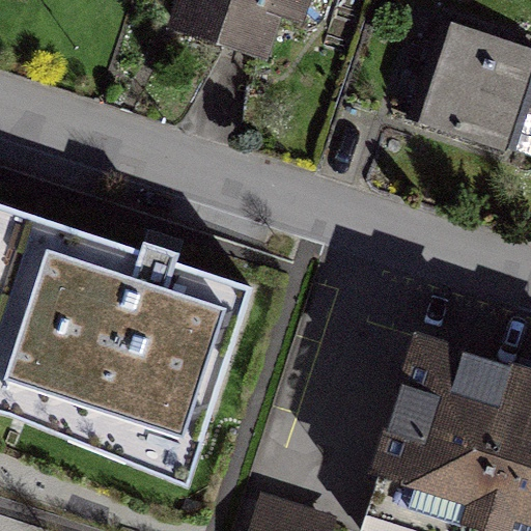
[(312,0),(186,0),(174,37),(238,57),(271,67),(286,18),(305,24),(312,0)]
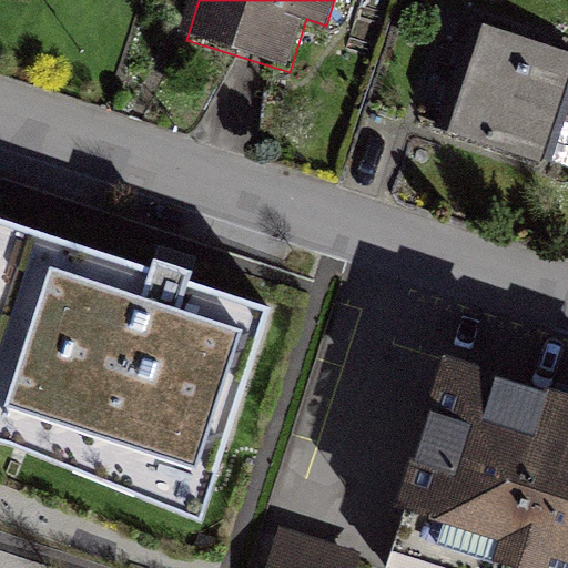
[(567,99),(567,64),(484,33),(443,140),(539,176),(567,99)]
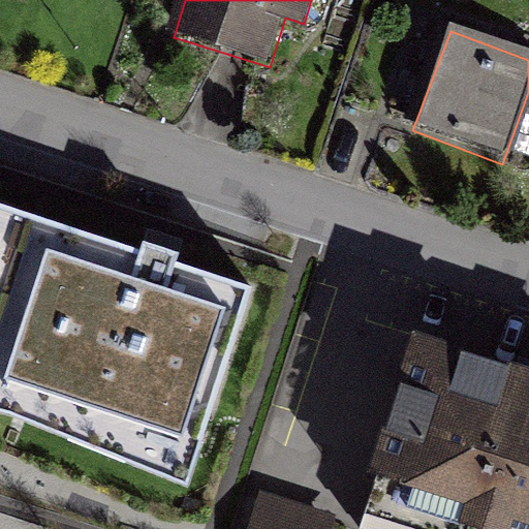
[(393,88),(422,96),(433,58),(404,50),(393,88)]
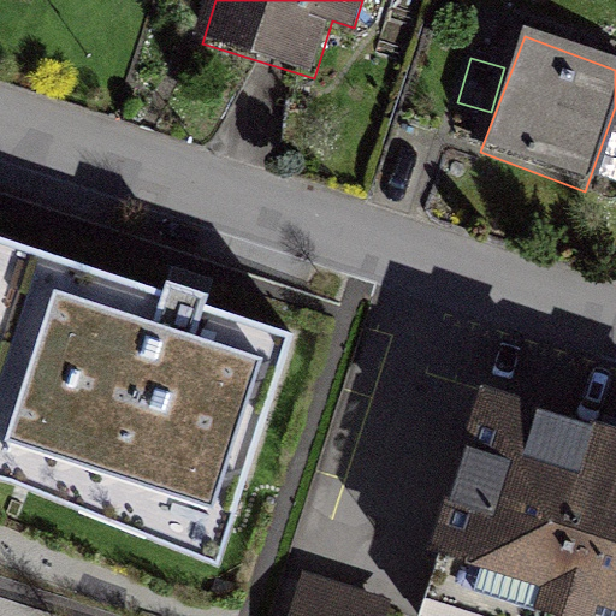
[(260,356),(53,289),(3,440),(211,509),(260,356)]
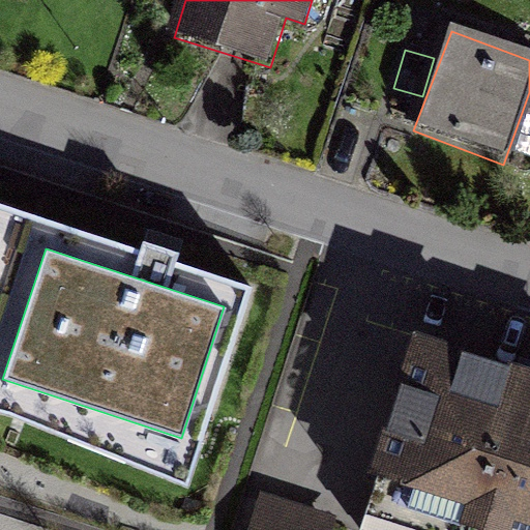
[(529,529),(529,364),(401,324),(345,498),(447,529),(529,529)]
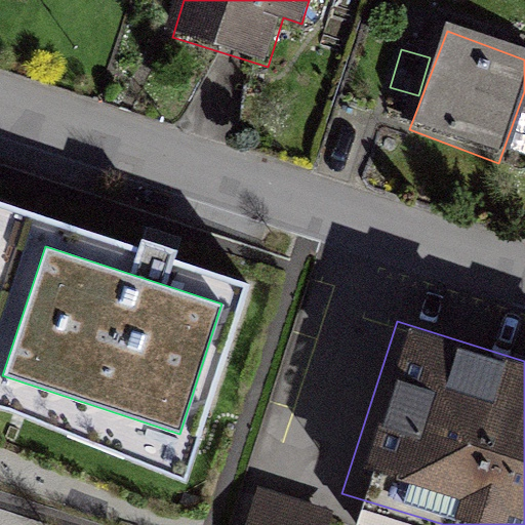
[(325,524),(254,502),(247,524),(325,524)]
